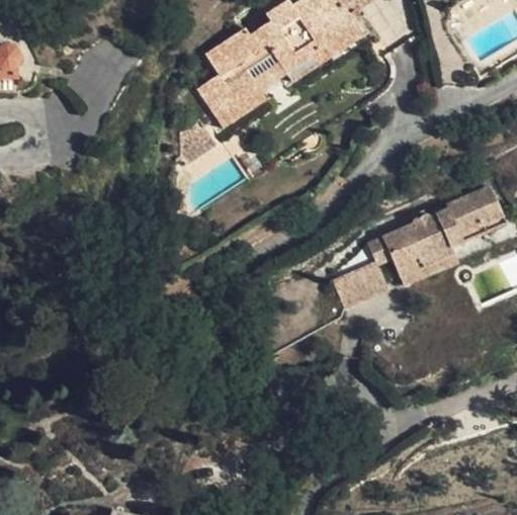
[(197,88),(217,117),(258,91),(254,85),(309,48),(313,54),(355,26),(343,7),(338,0),(303,0),(291,7),(285,0),(253,21),(259,31),(251,36),(244,27),(205,54),(218,75),(197,88)]
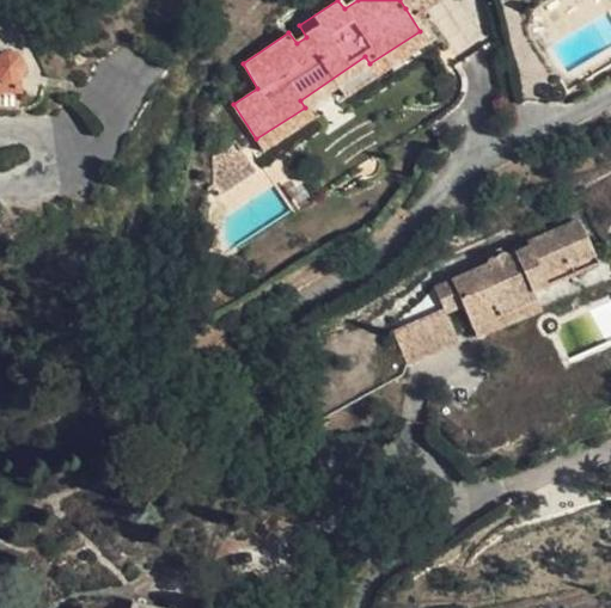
[(299,25),(288,32),(297,43),(306,37),(299,25)]
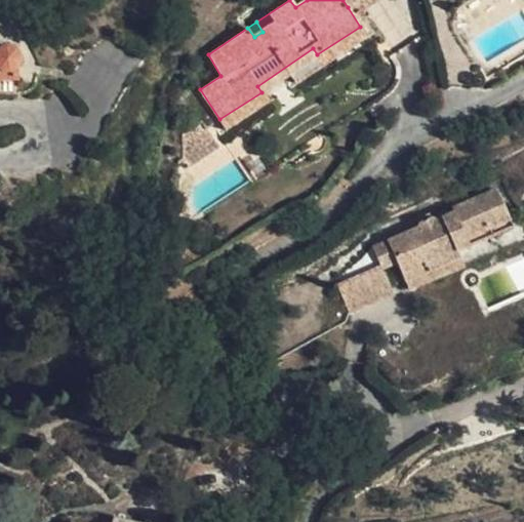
[(364,34),(360,27),(317,54),(313,48),(257,86),(262,92),(219,119),(225,127),(270,97),(364,34)]
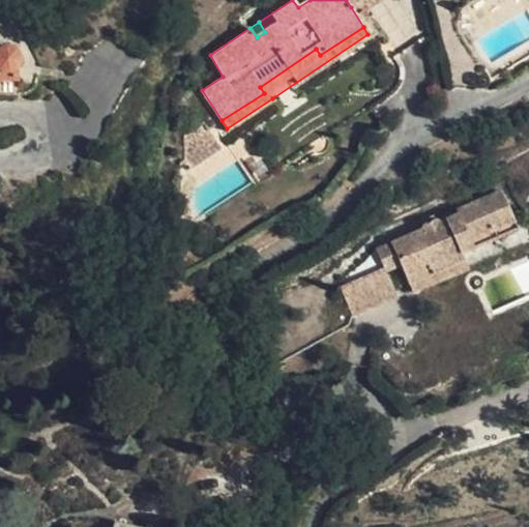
[(0,79),(17,79),(18,64),(19,60),(20,56),(17,51),(13,48),(7,47),(1,49),(0,49),(0,79)]
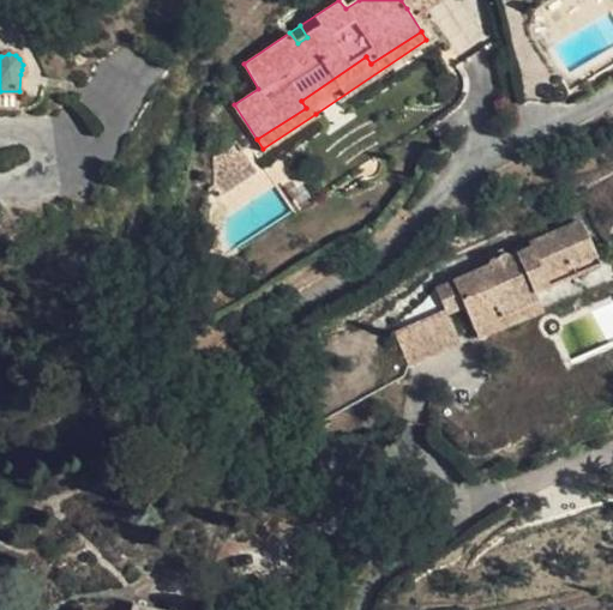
[(235,162),(258,148),(251,137),(228,152),(235,162)]
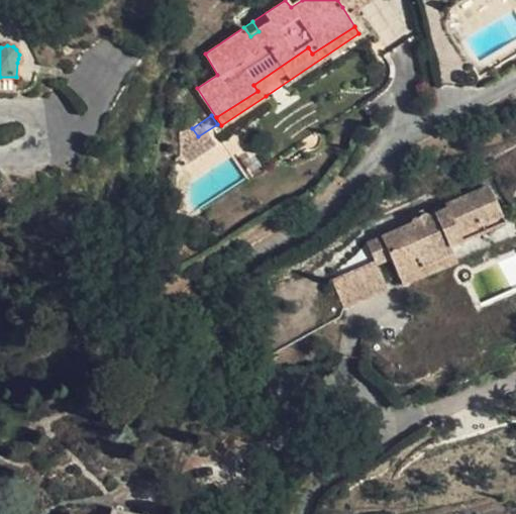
[(224,135),(217,124),(198,136),(198,152),(224,135)]
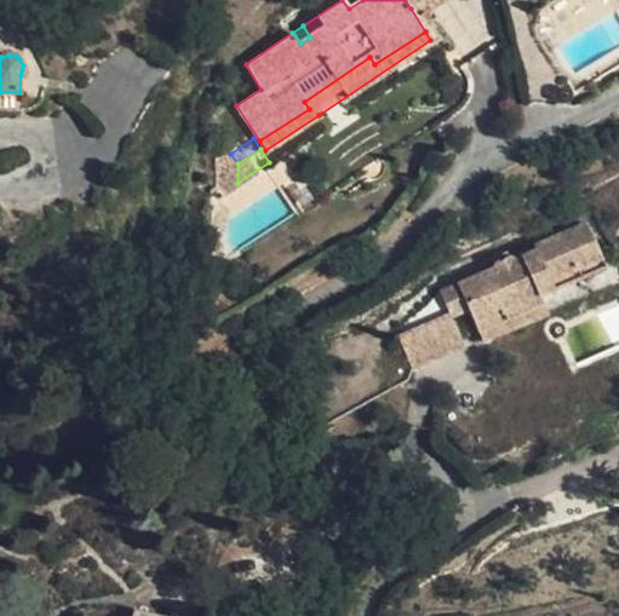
[(450,286),(460,312),(468,309),(474,321),(504,309),(506,316),(543,301),(540,294),(605,265),(585,222),(537,243),(537,247),(514,258),(511,253),(493,263),(493,266),(450,286)]
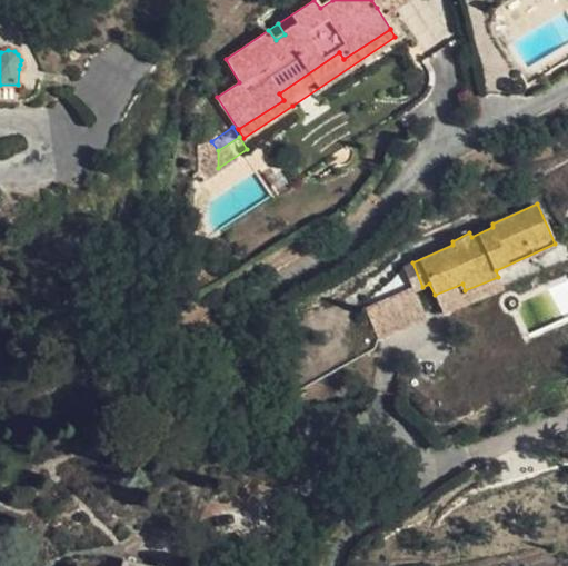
[(405,266),(412,286),(415,290),(422,287),(412,262),(405,266)]
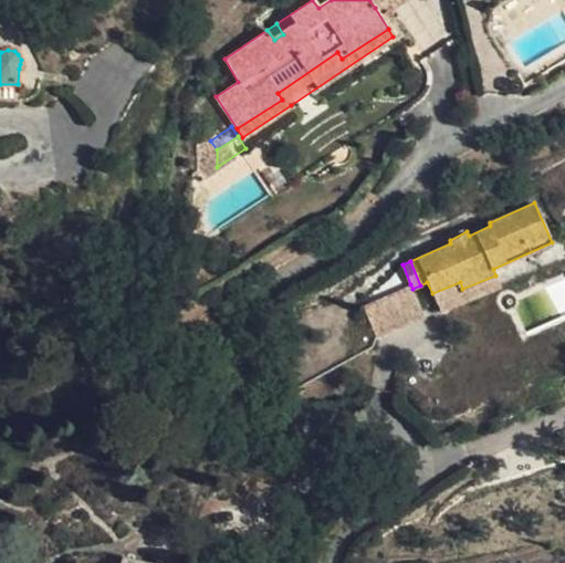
[(501,288),(495,275),(462,289),(460,282),(432,293),(440,311),(501,288)]
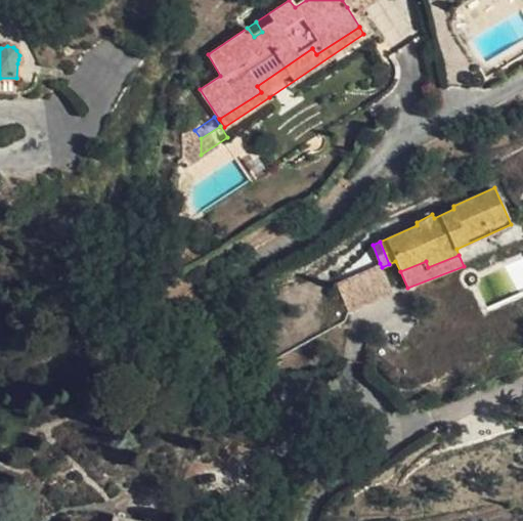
[(392,290),(382,267),(380,263),(336,283),(348,309),(392,290)]
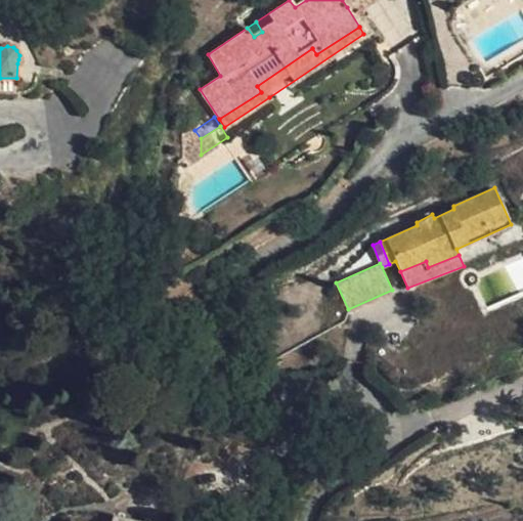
[(211,471),(206,460),(188,466),(193,478),(211,471)]
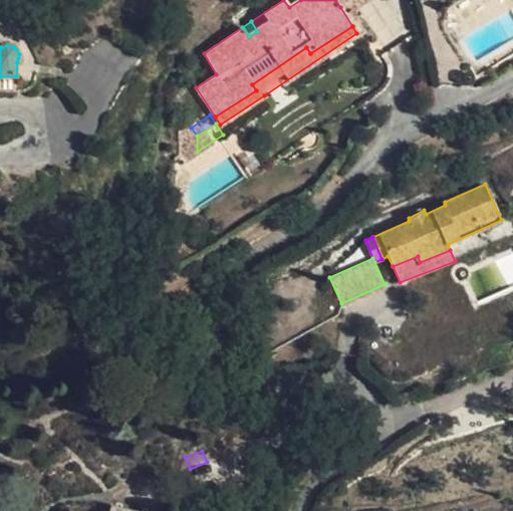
All buildings are outlined.
